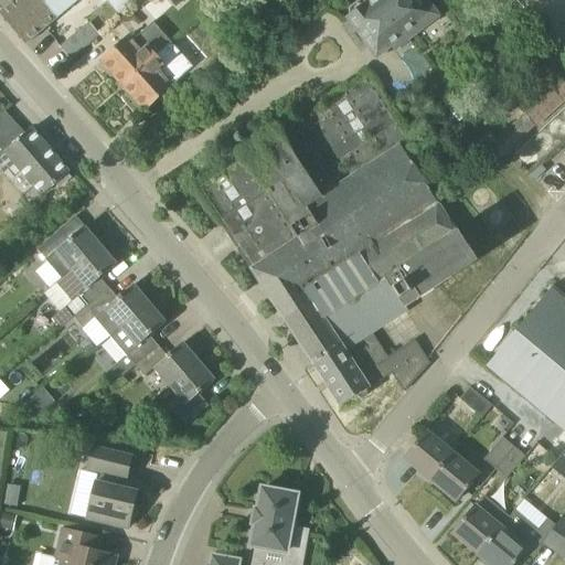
[(0,14),(25,45),(59,18),(43,0),(17,0),(7,9),(6,9),(0,13),(0,14)]
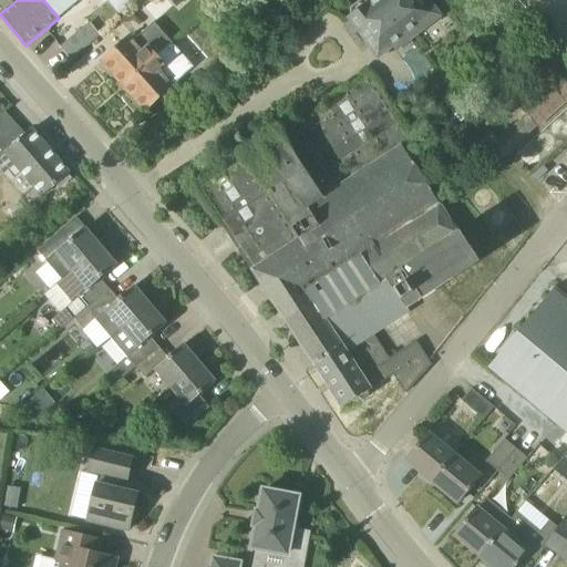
[(0,0),(0,1),(6,9),(7,9),(17,0),(43,0),(59,18),(79,0),(0,0)]
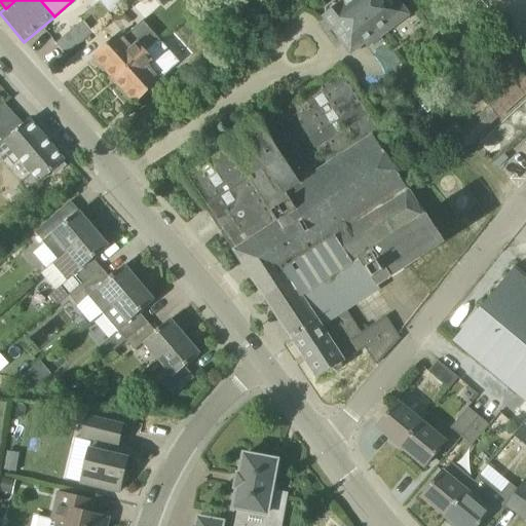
[(99,0),(112,16),(113,16),(130,0),(99,0)]
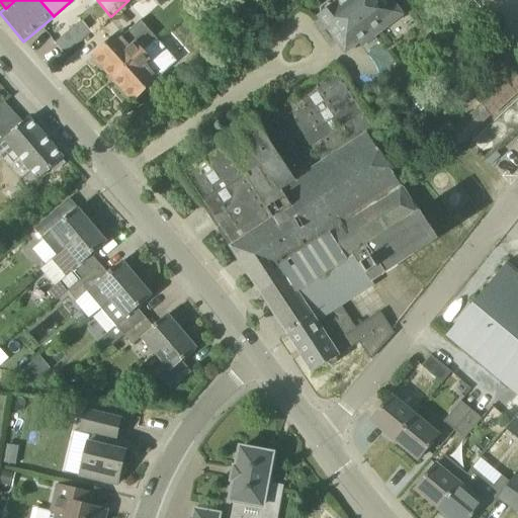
[(320,20),(327,30),(329,29),(344,49),(347,46),(349,50),(359,41),(363,46),(403,15),(391,0),(341,0),(336,4),(335,3),(332,5),(328,4),(321,9),(322,13),(319,16),(321,19),(320,20)]
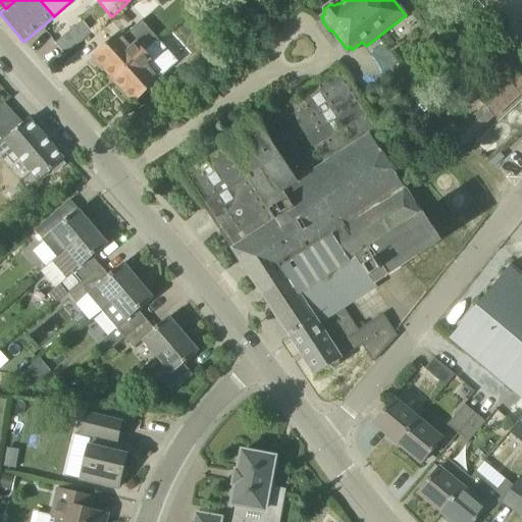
[(57,40),(63,51),(94,31),(87,20),(57,40)]
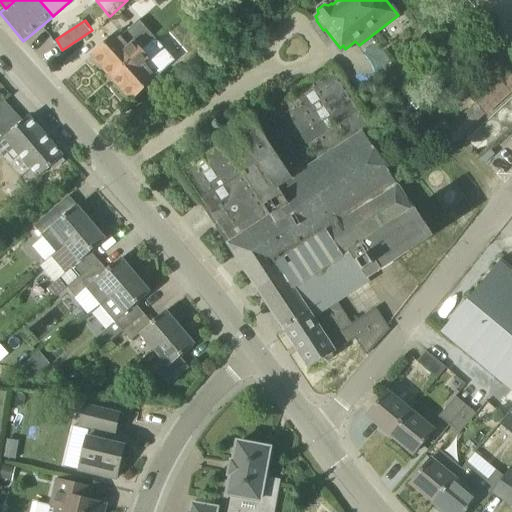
[(93,55),(113,78),(142,51),(155,39),(144,27),(134,36),(129,30),(123,35),(120,31),(93,55)]
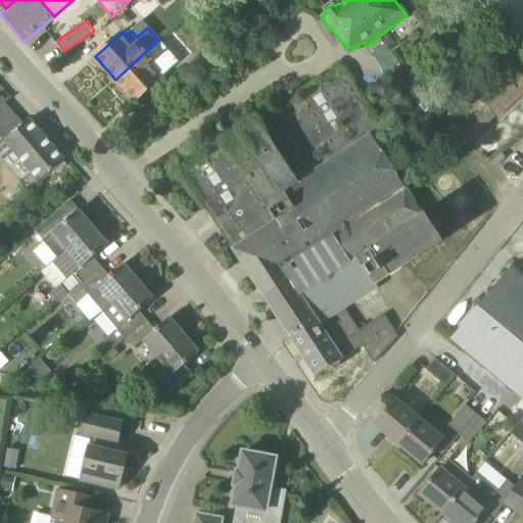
[(158,40),(145,52),(115,80),(136,102),(160,80),(159,80),(162,78),(159,74),(165,68),(160,63),(171,54),(158,40)]
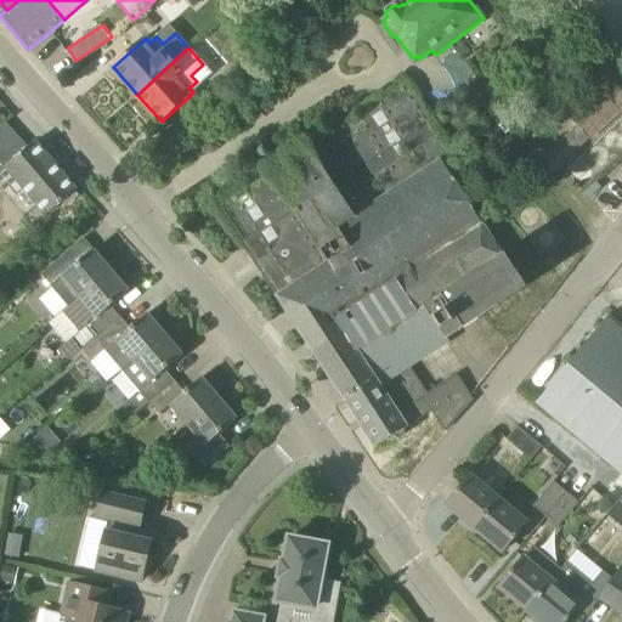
[(474,401),(471,397),(457,375),(428,394),(411,367),(451,340),(448,338),(524,288),(503,258),(441,162),(456,152),(408,80),(216,205),(311,350),(345,402),(375,448),(394,437),(399,440),(406,435),(406,429),(433,412),(446,431),(474,401)]
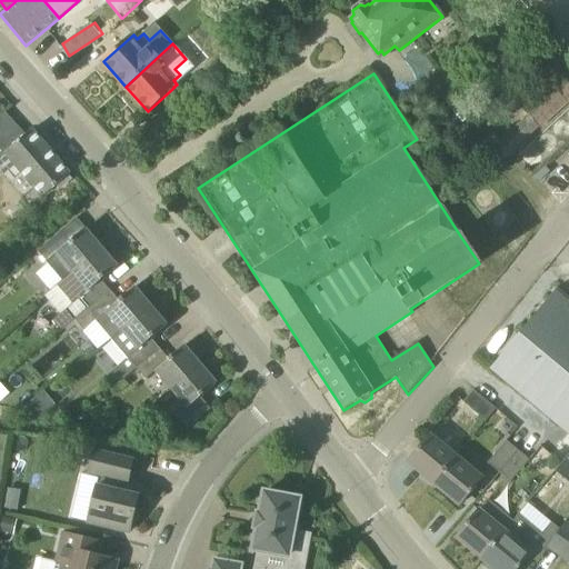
[(495,168),(509,156),(510,155),(539,127),(540,128),(568,100),(568,85),(561,77),(523,111),(529,117),(500,145),(491,135),(477,148),(495,168)]
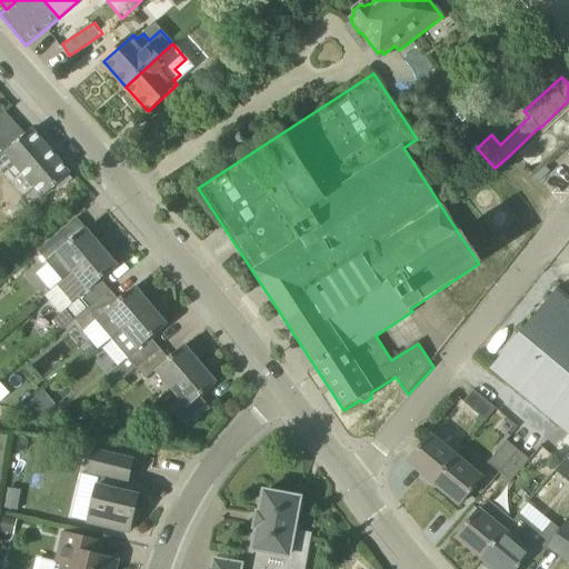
[(568,123),(567,122),(565,121),(562,121),(560,122),(558,122),(557,123),(555,126),(553,128),(553,130),(555,133),(555,136),(557,137),(558,138),(560,139),(562,139),(565,139),(567,138),(568,136),(568,123)]
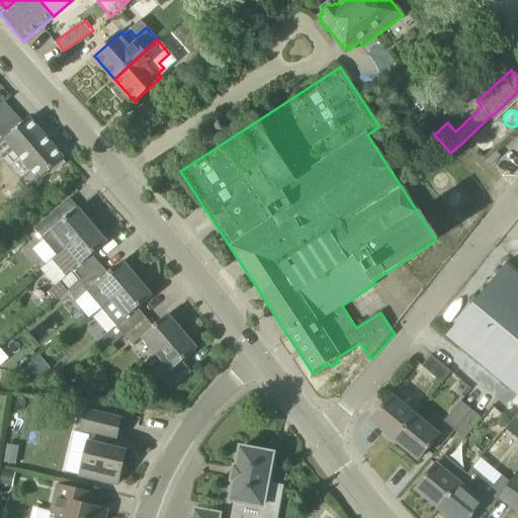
[(60,162),(64,159),(63,158),(29,118),(8,137),(0,127),(0,156),(27,189),(52,169),(55,172),(63,166),(60,162)]
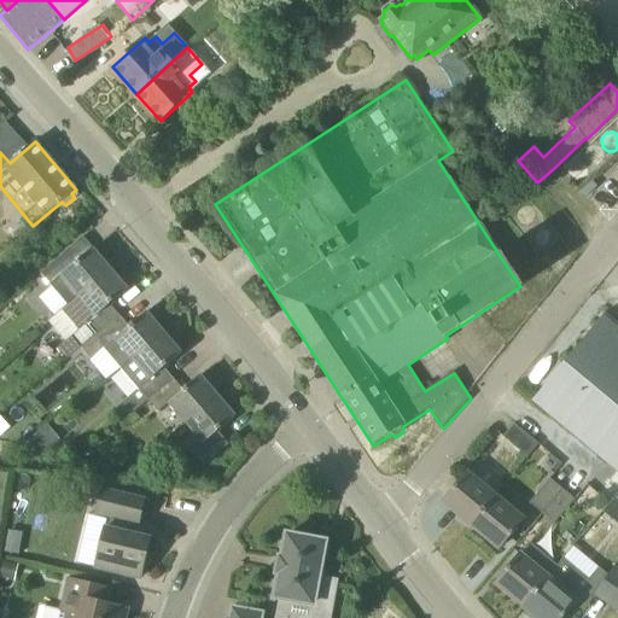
[(605,159),(605,157),(605,155),(604,152),(602,150),(600,149),(598,147),(595,147),(593,147),(590,149),(588,150),(587,151),(586,153),(586,157),(586,159),(587,162),(588,164),(590,165),(593,165),(595,167),(598,167),(600,165),(602,163),(604,161),(605,159)]
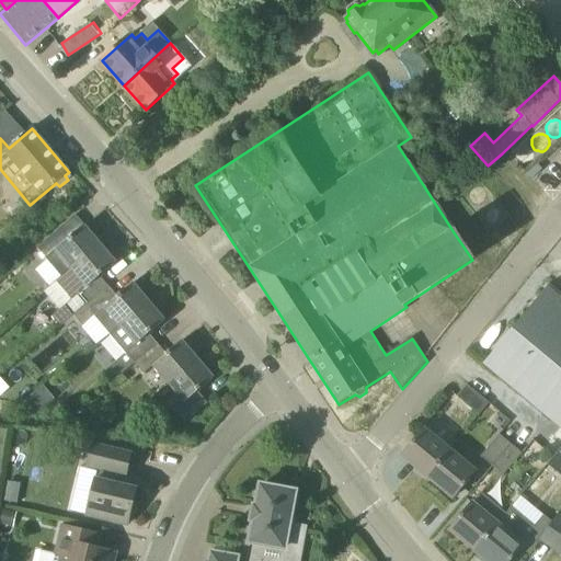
[(534,158),(535,156),(534,153),(534,151),(531,149),(530,148),(527,147),(525,147),(523,147),(522,148),(519,149),(518,150),(517,153),(516,156),(517,158),(518,160),(519,162),(522,163),(523,164),(525,164),(527,164),(530,163),(531,161),(534,160),(534,158)]
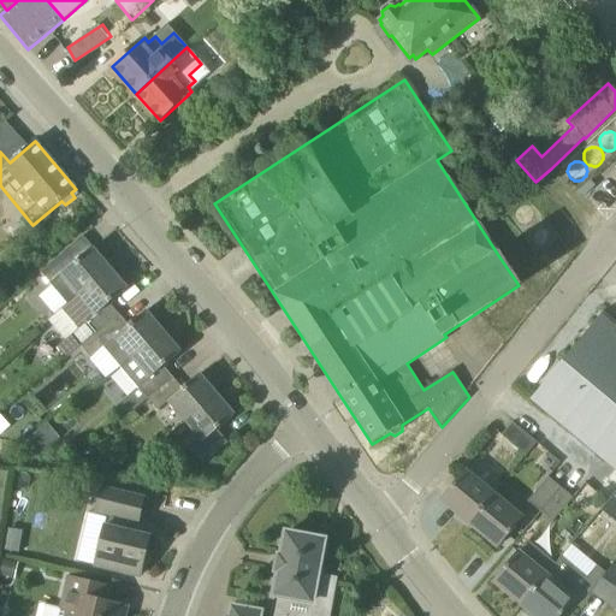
[(41,273),(51,284),(67,304),(111,268),(93,248),(76,264),(65,252),(41,273)]
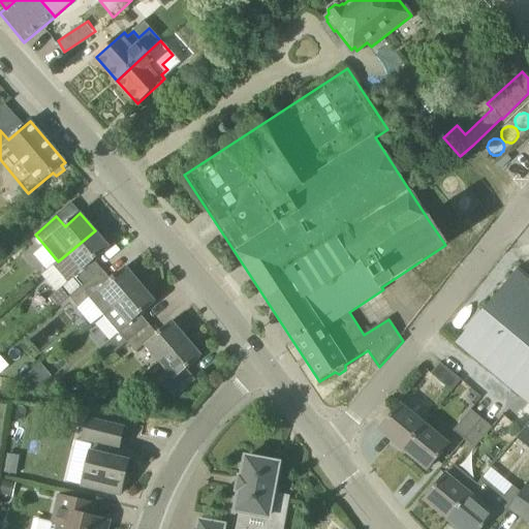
[(70,298),(102,271),(94,261),(110,248),(95,230),(58,261),(52,268),(66,284),(50,298),(58,308),(70,298)]
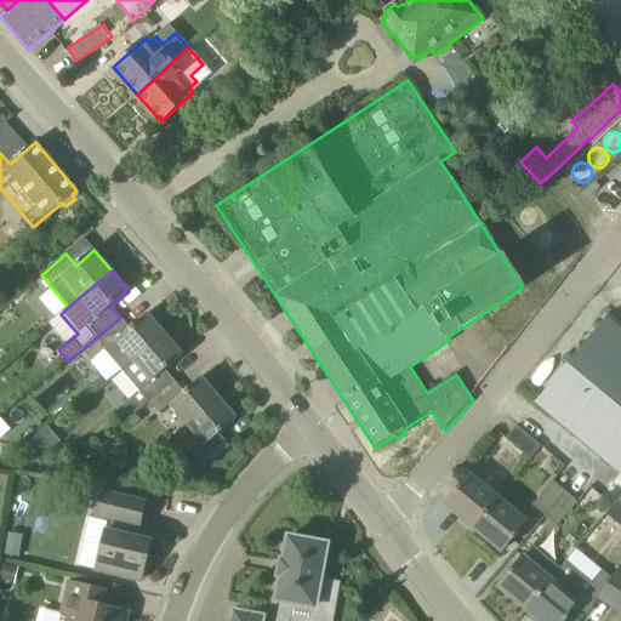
[(106,351),(123,371),(165,335),(148,314),(130,329),(120,318),(83,349),(92,362),(106,351)]
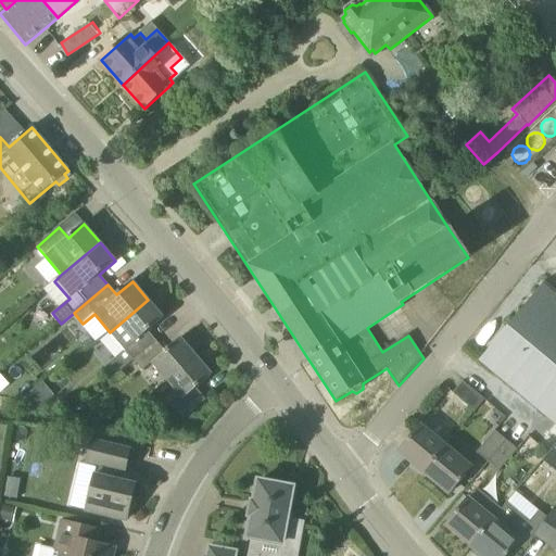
[(479,362),(555,425),(555,291),(544,282),(507,327),(479,362)]
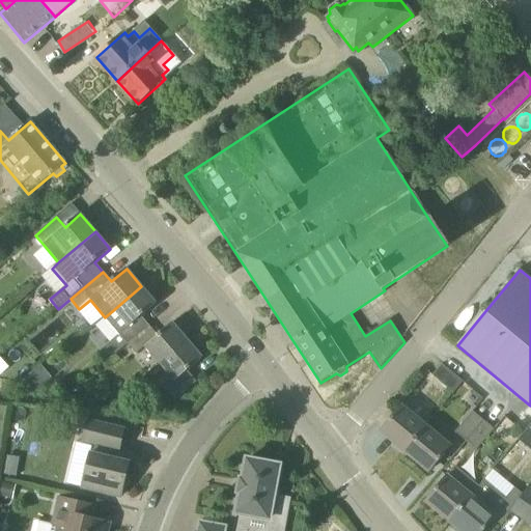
[(157,304),(141,286),(105,317),(128,344),(149,327),(141,316),(157,304)]
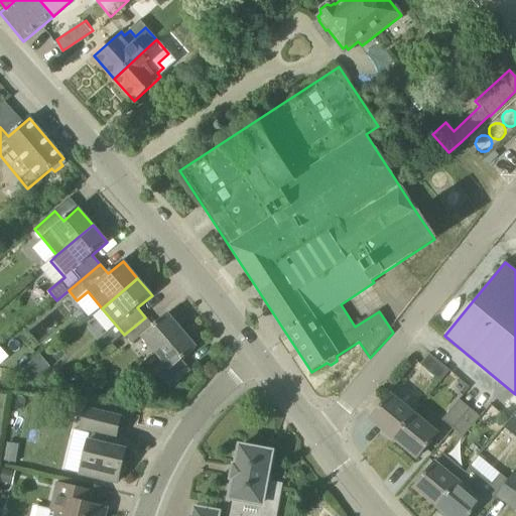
[(141,337),(155,354),(182,332),(167,314),(153,327),(145,317),(124,335),(132,345),(141,337)]
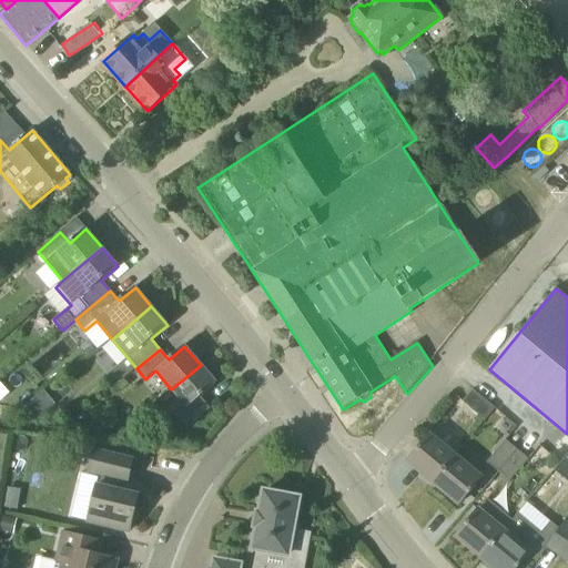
[(216,384),(201,365),(171,389),(186,408),(178,416),(186,427),(210,407),(201,397),(216,384)]
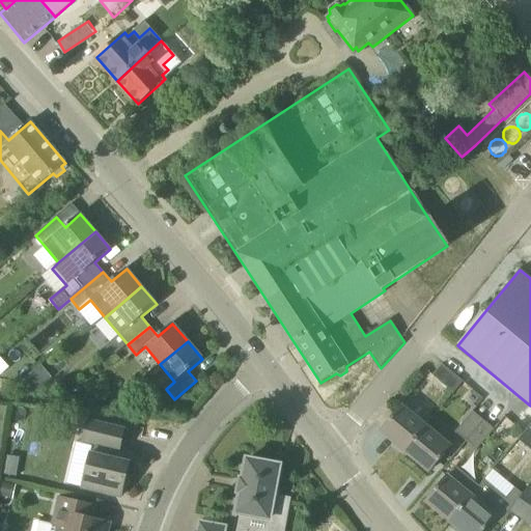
[(442,365),(432,376),(453,393),(463,382),(442,365)]
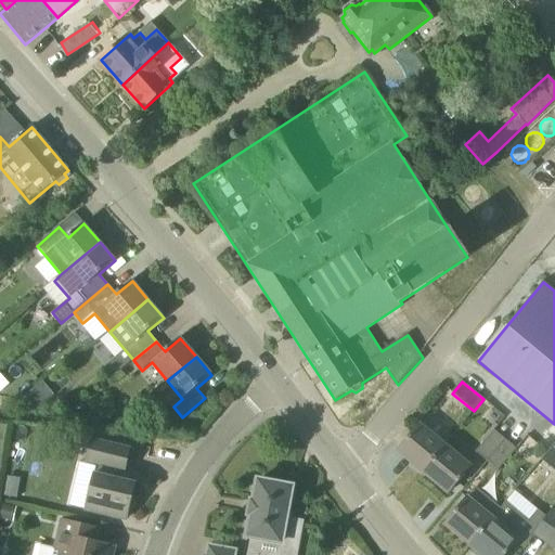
[(37,386),(13,407),(37,411),(49,400),(37,386)]
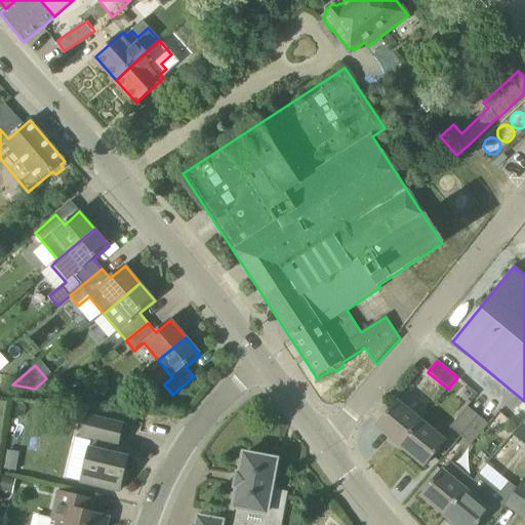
[(399,446),(420,421),(397,402),(376,428),(399,446)]
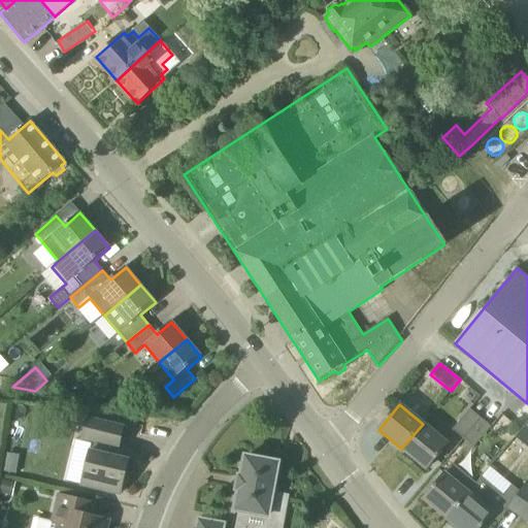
[(462,438),(480,418),(469,409),(453,430),(462,438)]
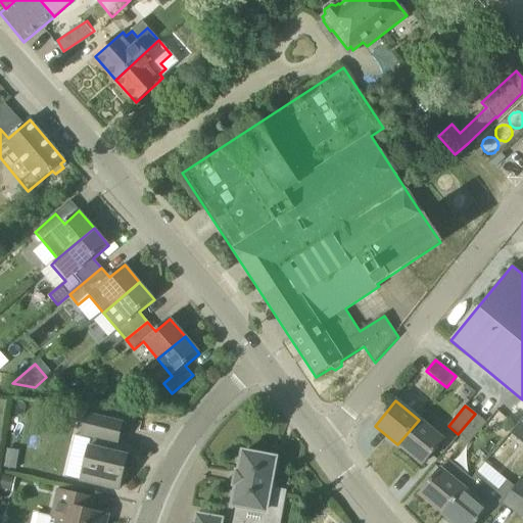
[(475,414),(458,434),(469,443),(486,423),(475,414)]
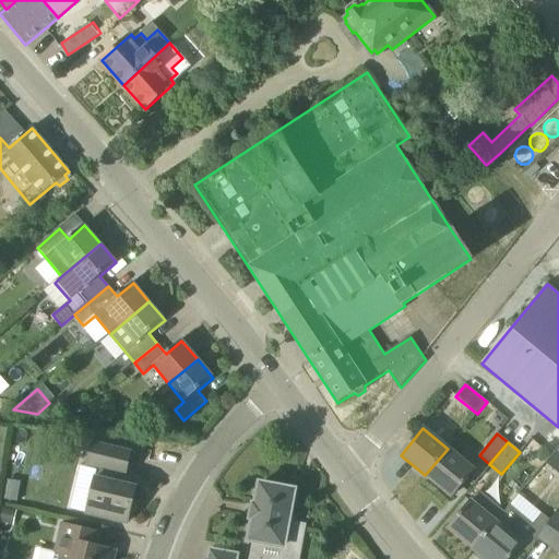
[(122,485),(130,453),(93,443),(87,465),(98,467),(96,478),(95,478),(86,514),(127,524),(135,488),(122,485)]
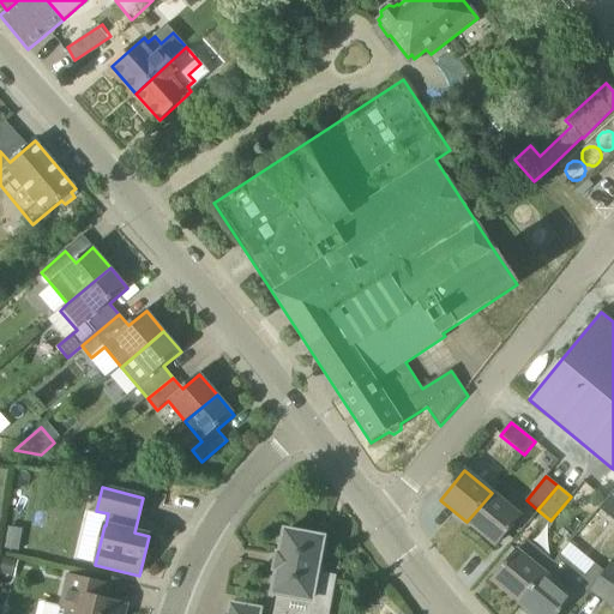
[(613,491),(601,506),(613,518),(613,491)]
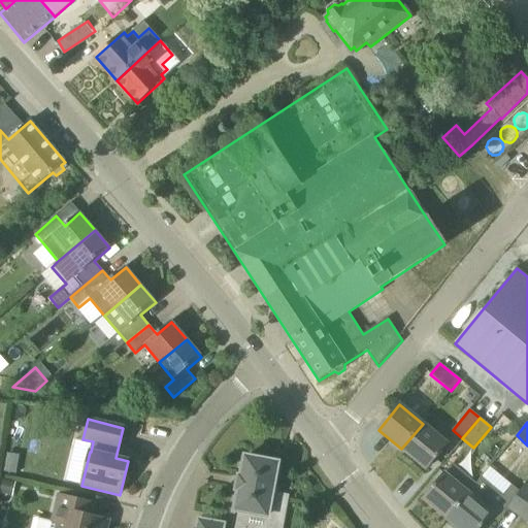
[(423,424),(401,449),(426,469),(448,444),(423,424)]
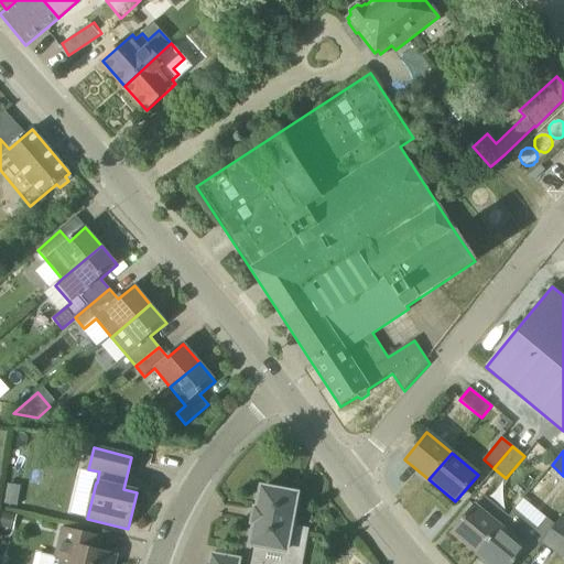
[(291,528),(293,517),(296,495),(262,488),(258,510),(256,509),(252,523),(256,524),(251,545),(283,552),(281,563),(301,563),(307,531),(291,528)]
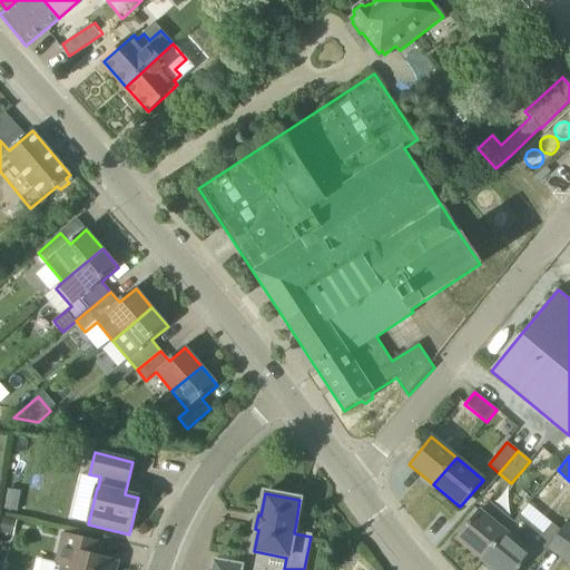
[(482,560),(513,522),(488,501),(457,539),(482,560)]
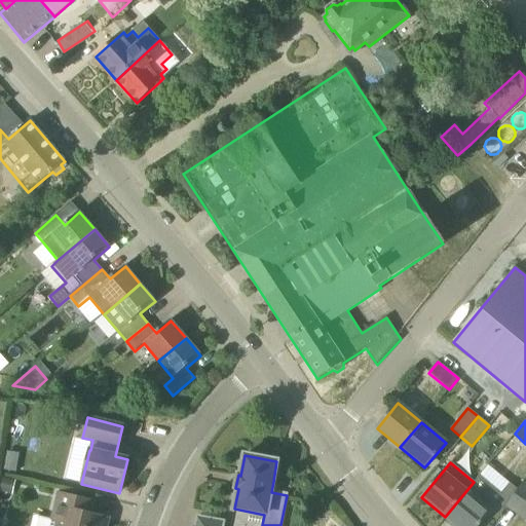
[(478,525),(489,514),(495,520),(509,502),(479,477),(474,482),(445,517),(456,525),(478,525)]
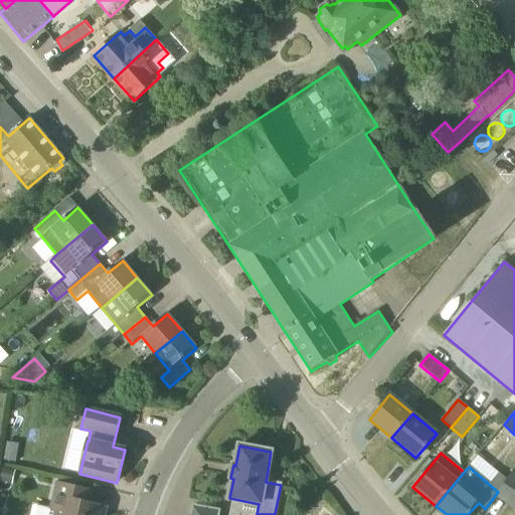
[(514,474),(512,473),(505,484),(495,498),(514,510),(514,474)]
